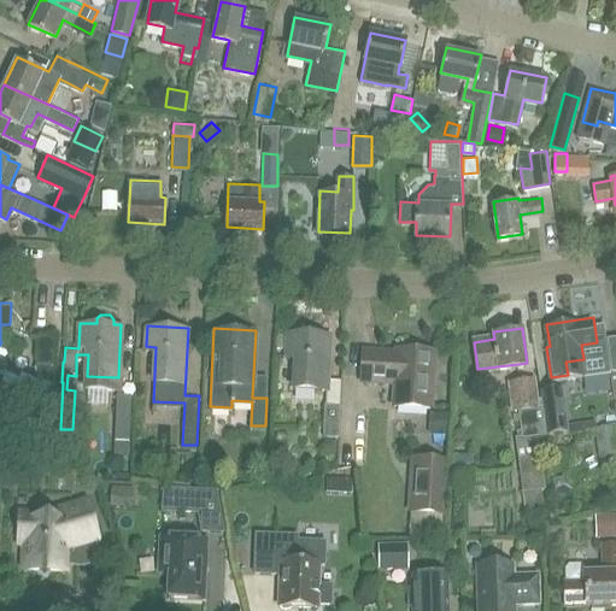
[(295,386),(327,387),(329,334),(288,332),(287,353),(297,353),(295,386)]
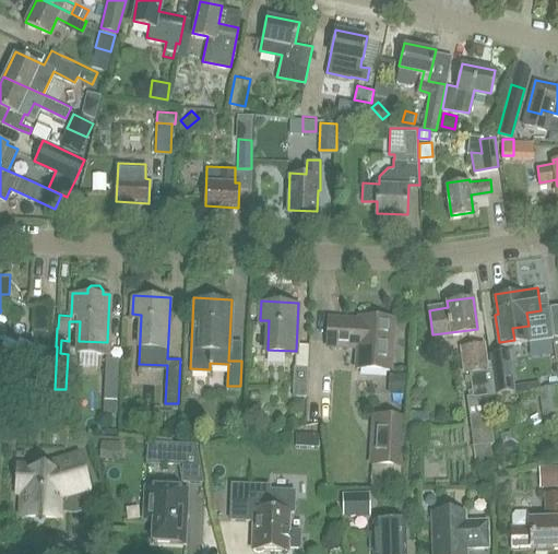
[(56,346),(57,328),(48,327),(49,303),(35,302),(33,329),(32,329),(32,339),(37,340),(37,341),(47,345),(56,346)]
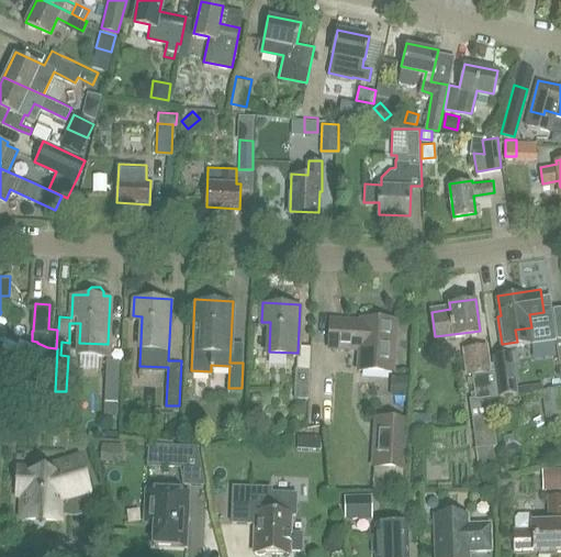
[(392,367),(394,318),(362,316),(362,319),(331,318),(329,347),(361,348),(360,366),(392,367)]
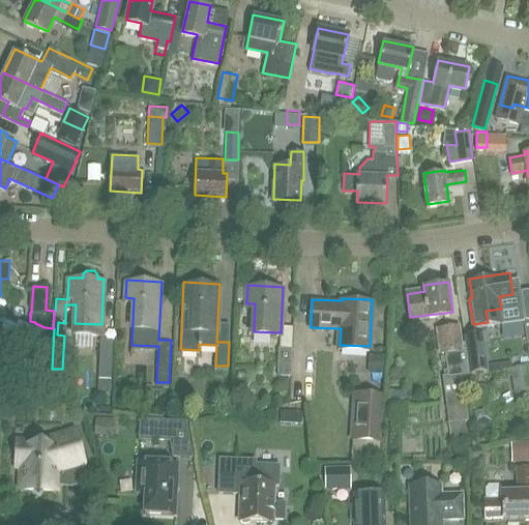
[(15,324),(18,317),(6,311),(2,318),(3,319),(1,323),(10,328),(12,323),(15,324)]
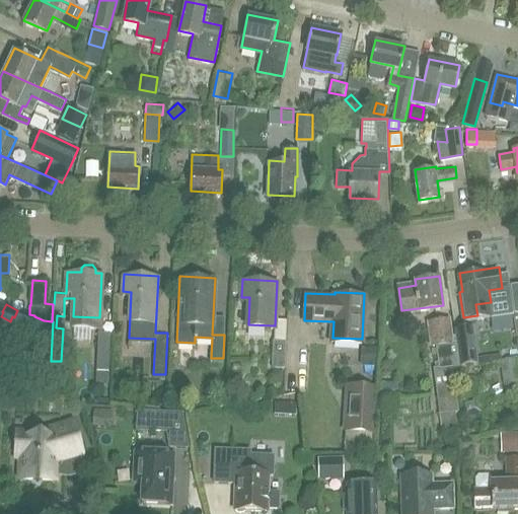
[(459,363),(455,333),(453,333),(451,315),(427,318),(430,345),(436,344),(439,365),(434,365),(443,430),(457,428),(455,410),(458,409),(452,364),(459,363)]
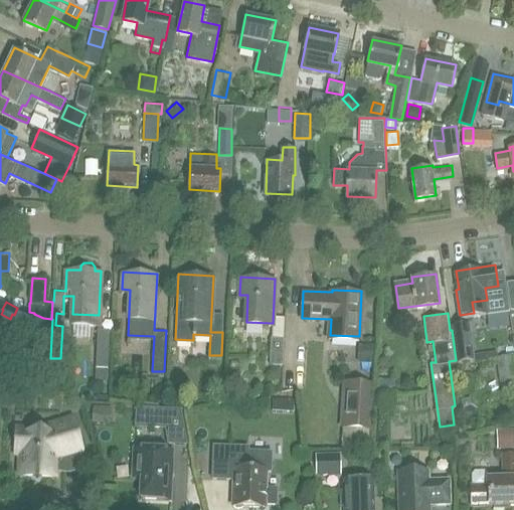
[(33,314),(17,344),(43,357),(48,347),(45,346),(51,336),(45,332),(50,322),(33,314)]
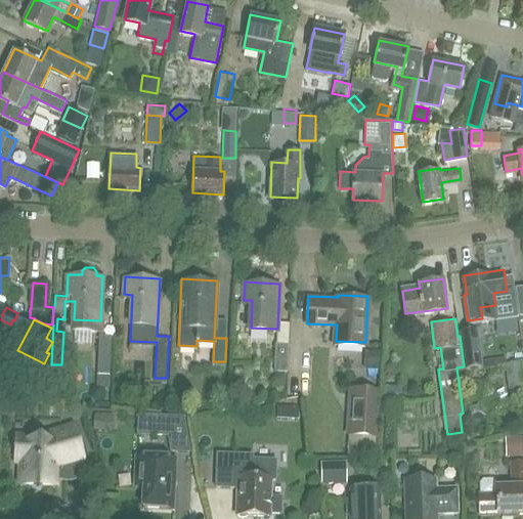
[(460,336),(464,366),(483,364),(477,326),(459,329),(460,336)]
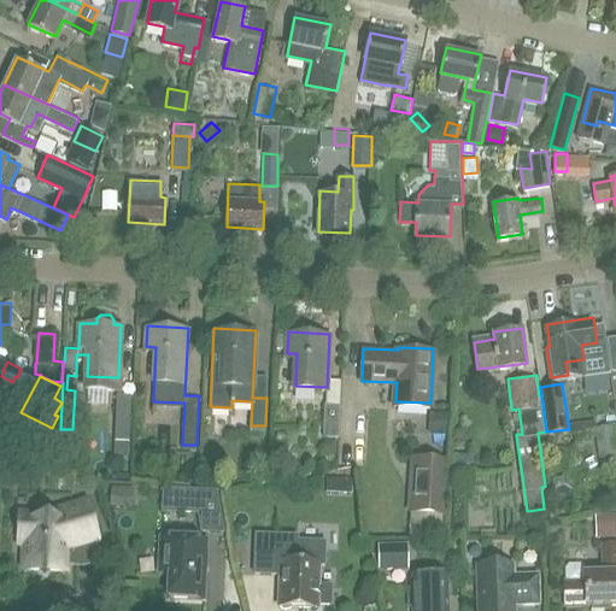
[(129,438),(132,392),(116,391),(115,438),(129,438)]
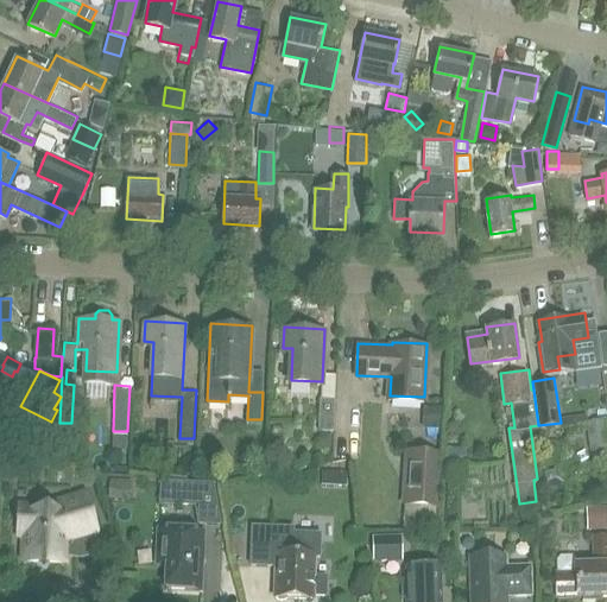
[(333,428),(335,395),(320,395),(318,428),(333,428)]
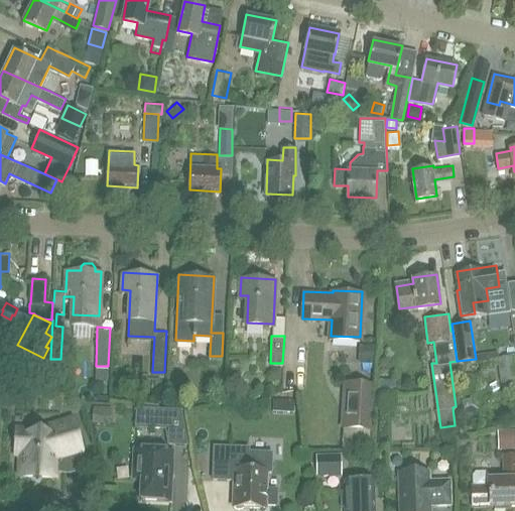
[(498,355),(501,380),(514,377),(514,363),(513,353),(498,355)]
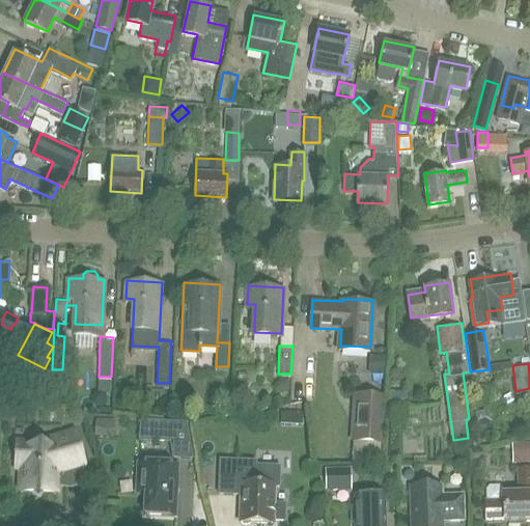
[(289,389),(290,376),(282,376),(277,381),(277,388),(289,389)]
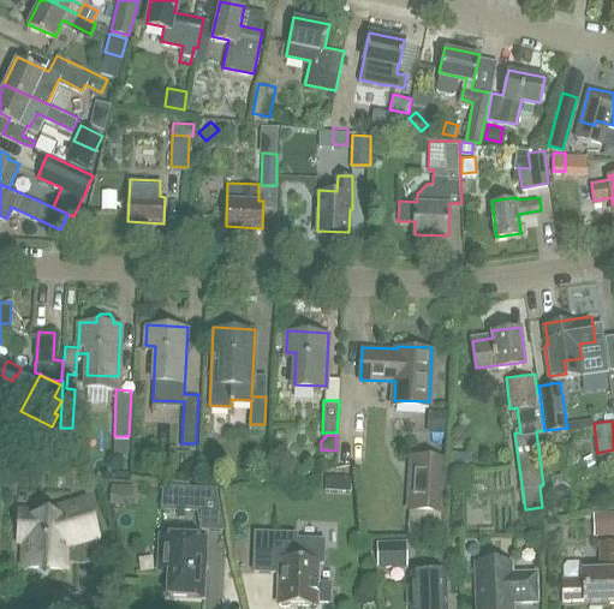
[(410,511),(440,512),(442,455),(412,454),(410,511)]
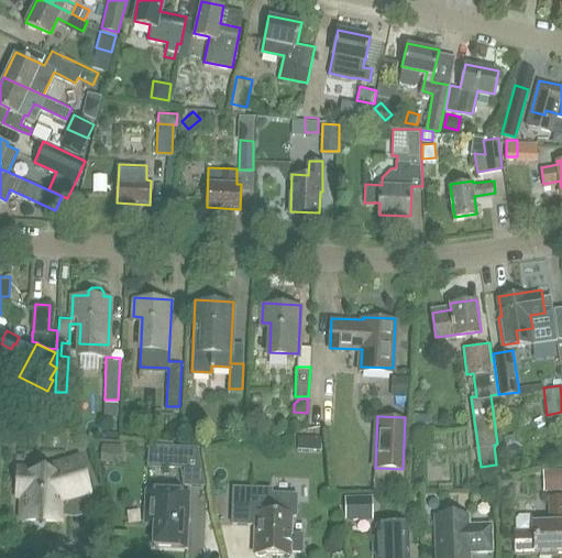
[(297,433),(297,446),(319,447),(320,434),(297,433)]
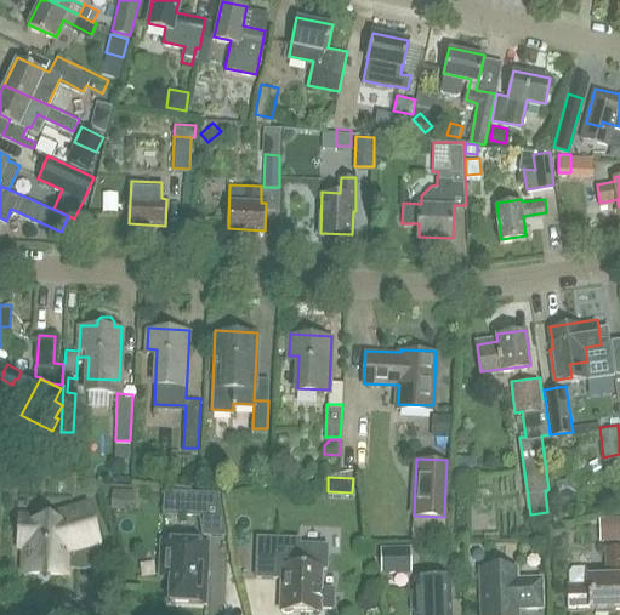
[(228,530),(220,489),(164,487),(163,508),(203,510),(206,529),(228,530)]
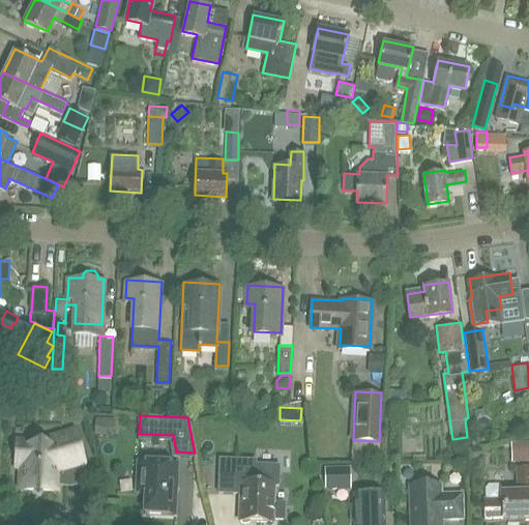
[(94,432),(115,433),(115,417),(95,416),(94,432)]
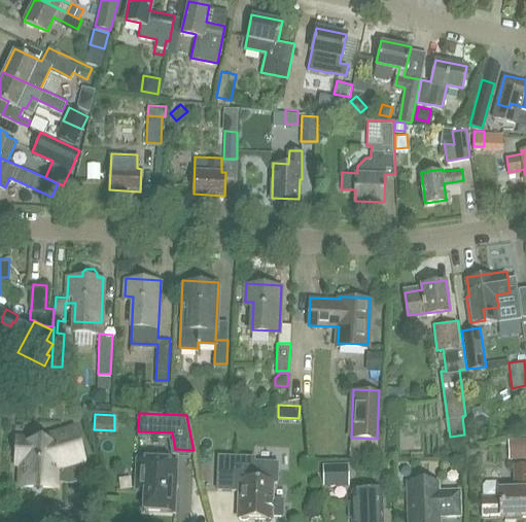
[(25,458),(23,482),(54,483),(55,471),(62,472),(63,464),(83,458),(73,424),(38,435),(37,442),(18,441),(16,458),(25,458)]
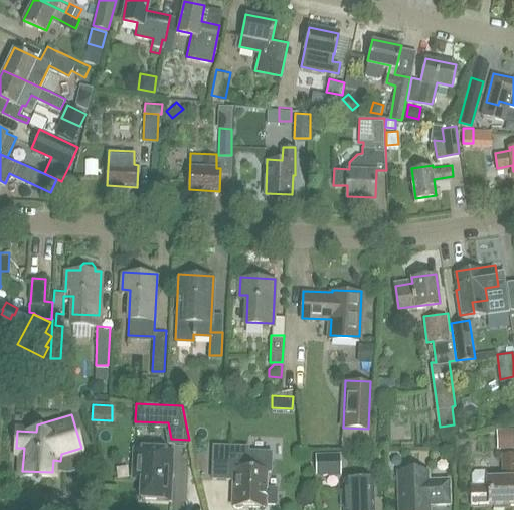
[(504,445),(513,444),(513,426),(503,427),(504,445)]
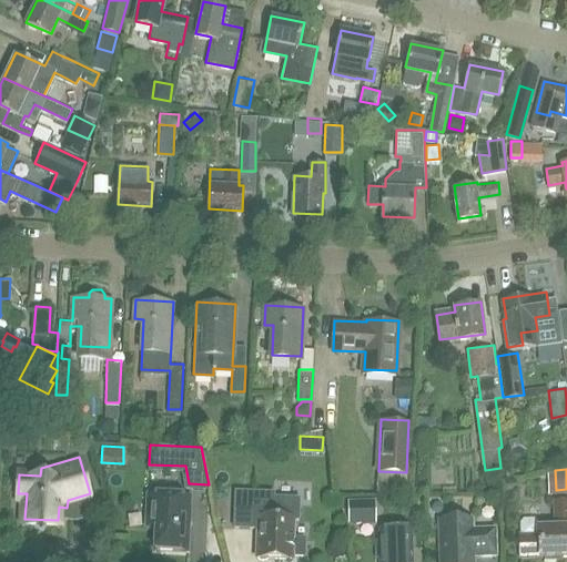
[(276,489),(238,487),(236,524),(260,524),(259,542),(256,547),(256,551),(260,555),(264,557),(269,554),(292,555),(292,551),(304,552),(305,534),(293,533),(294,514),(301,515),(302,493),(275,492),(276,489)]
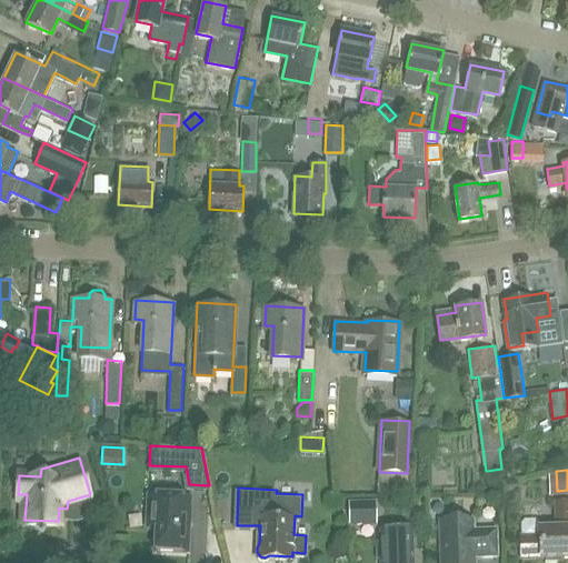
[(188,495),(149,493),(148,523),(158,523),(157,546),(186,548),(188,495)]
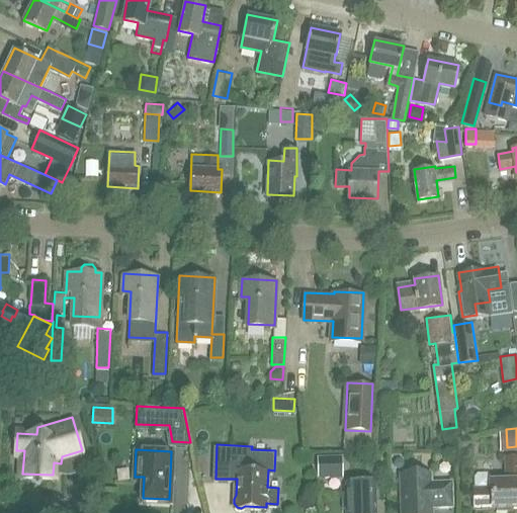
[(318,476),(342,475),(342,452),(317,453),(318,476)]
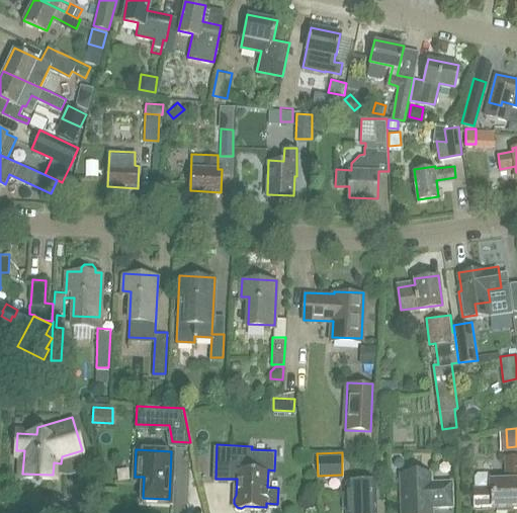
[(492,505),(516,504),(516,452),(505,453),(505,479),(491,479),(491,484),(474,484),(474,504),(492,504),(492,505)]
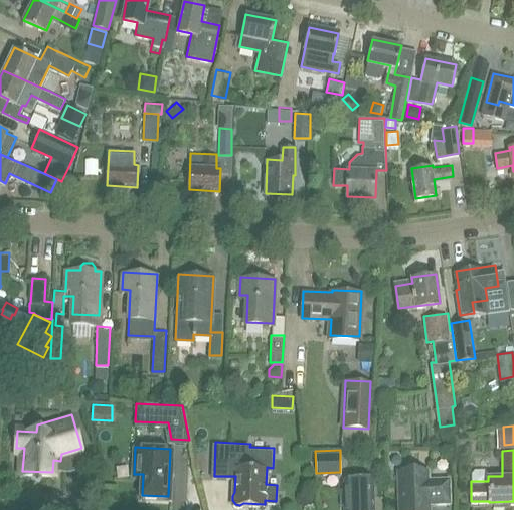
[(397,469),(398,509),(429,509),(429,499),(435,498),(435,500),(450,500),(449,476),(427,477),(427,468),(397,469)]
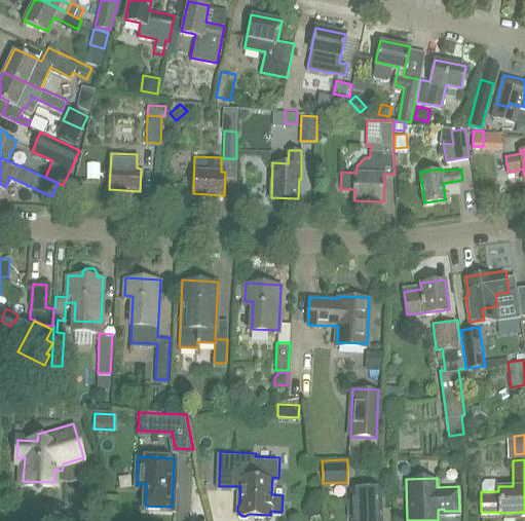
[(350,488),(351,520),(381,520),(380,487),(350,488)]
